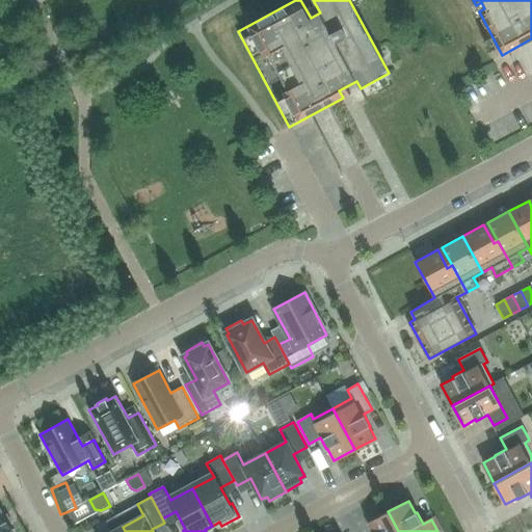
[(0,531),(12,531),(0,507),(0,531)]
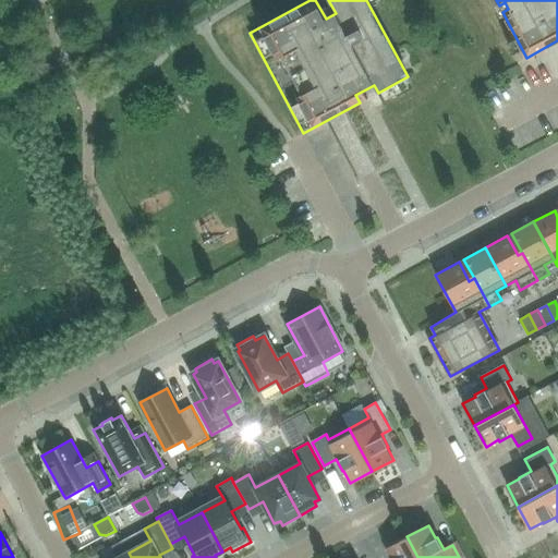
[(417,557),(407,536),(385,548),(390,557),(417,557)]
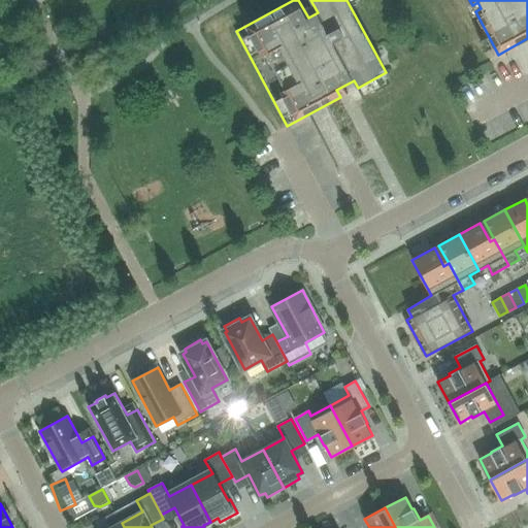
[(124,527),(122,523),(116,512),(105,517),(111,527),(124,527)]
